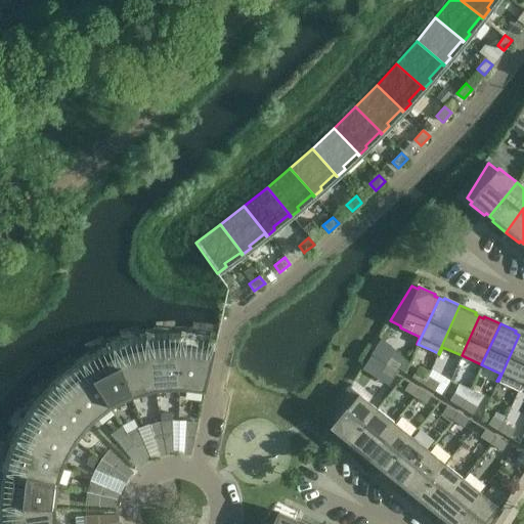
[(498,381),(518,390),(523,377),(523,336),(523,337),(519,335),(498,381)]
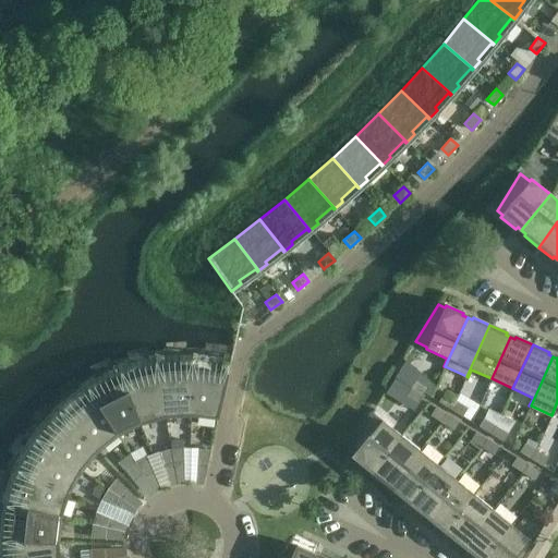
[(191,371),(157,374),(165,416),(183,415),(183,412),(190,411),(191,371)]
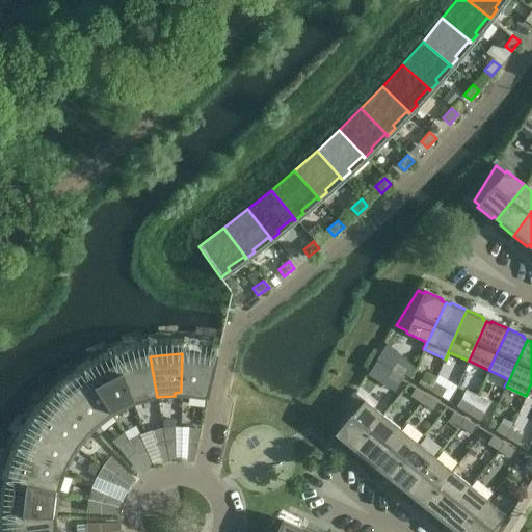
[(182,353),(181,392),(188,393),(188,396),(207,398),(216,357),(182,353)]
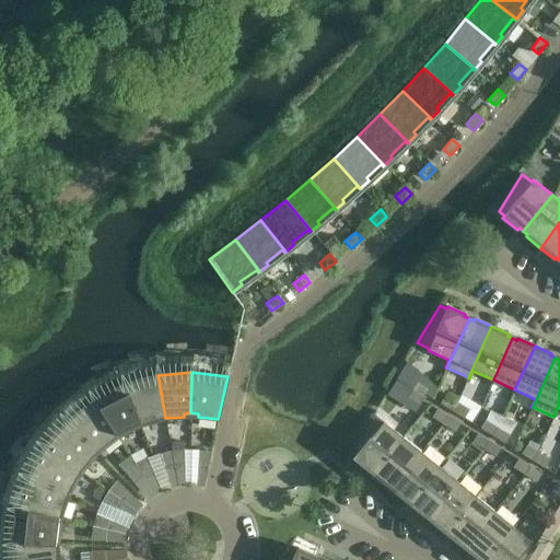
[(158,375),(125,384),(139,421),(146,420),(147,423),(165,418),(158,375)]
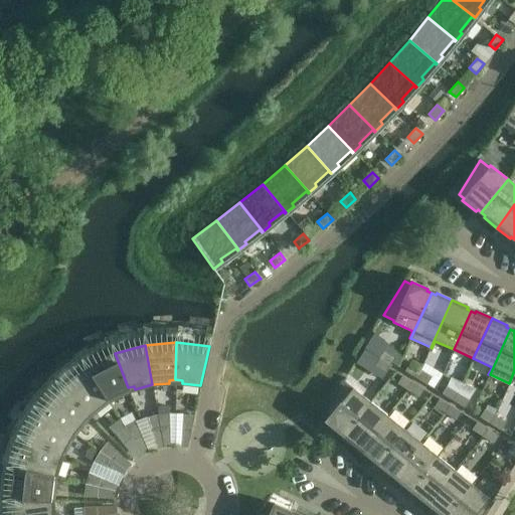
[(378,359),(389,365),(394,358),(383,351),(378,359)]
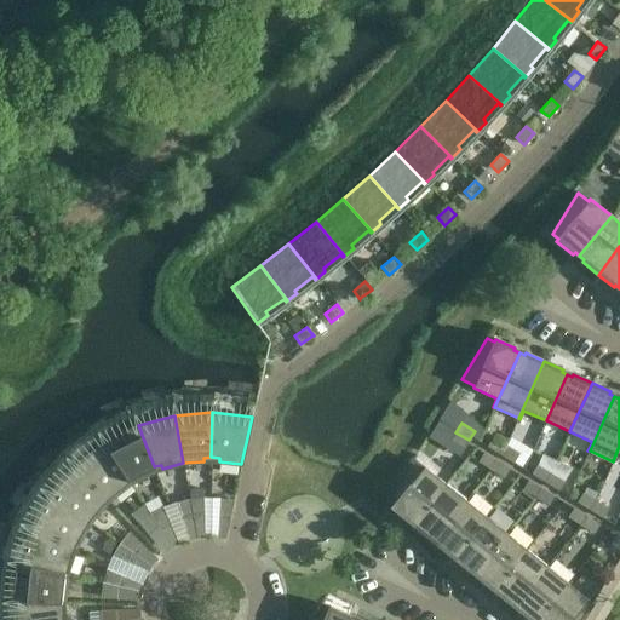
[(138,425),(104,442),(130,483),(148,475),(147,470),(154,466),(138,425)]
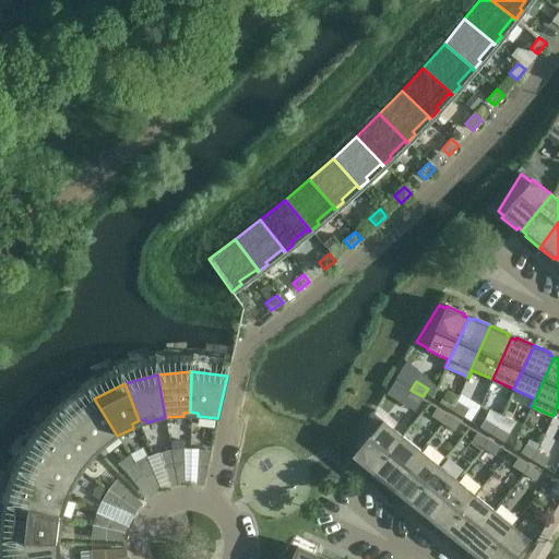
[(423,396),(411,390),(406,397),(418,405),(423,396)]
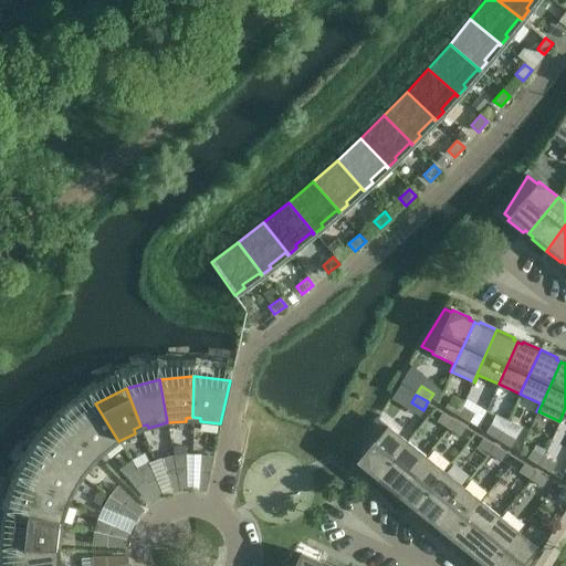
[(457,416),(461,407),(450,400),(444,408),(457,416)]
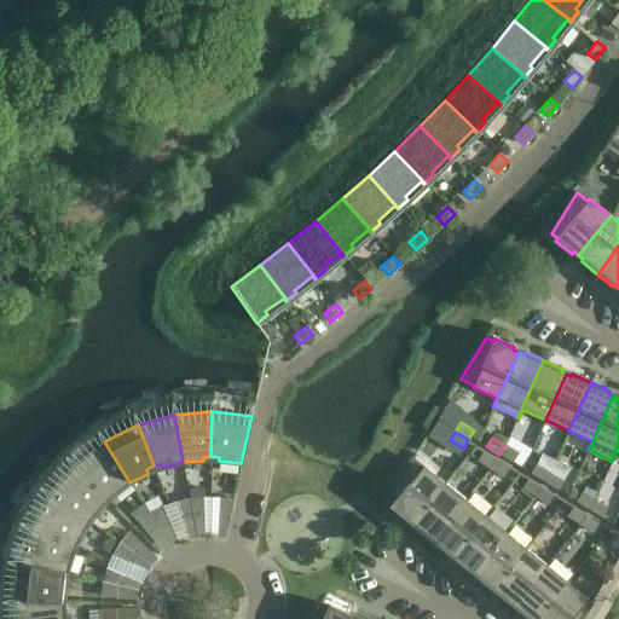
[(104,441),(74,466),(104,497),(111,492),(114,496),(129,482),(104,441)]
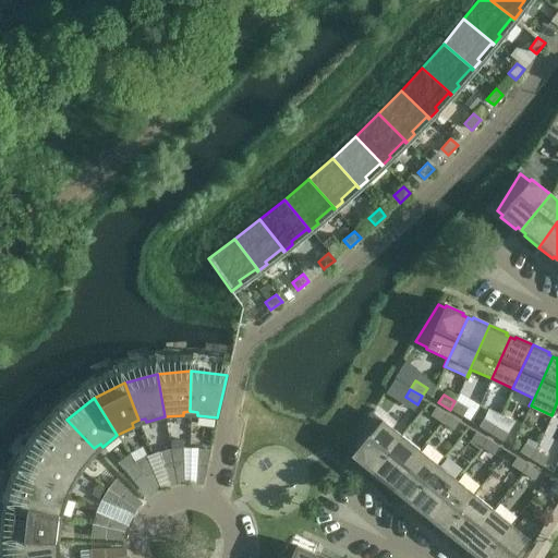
[(455,401),(450,410),(461,416),(466,409),(455,401)]
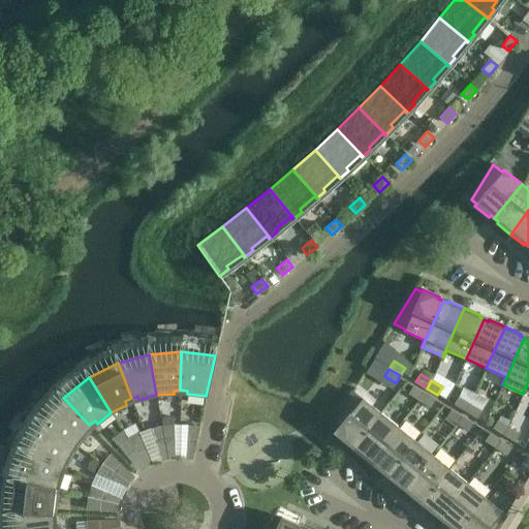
[(418,401),(424,394),(412,386),(407,395),(418,401)]
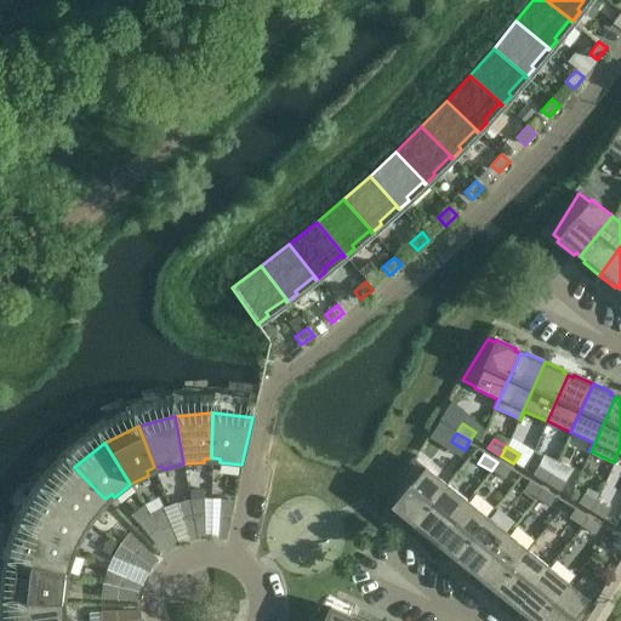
[(414,524),(446,485),(425,468),(423,469),(412,461),(387,502),(393,507),(391,510),(408,523),(410,520),(414,524)]
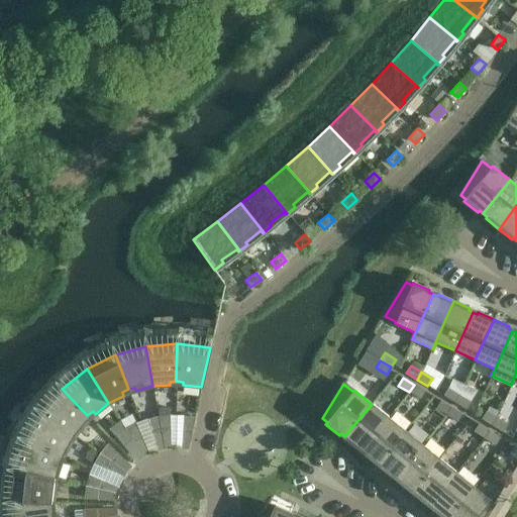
[(414,385),(409,392),(420,399),(424,391),(414,385)]
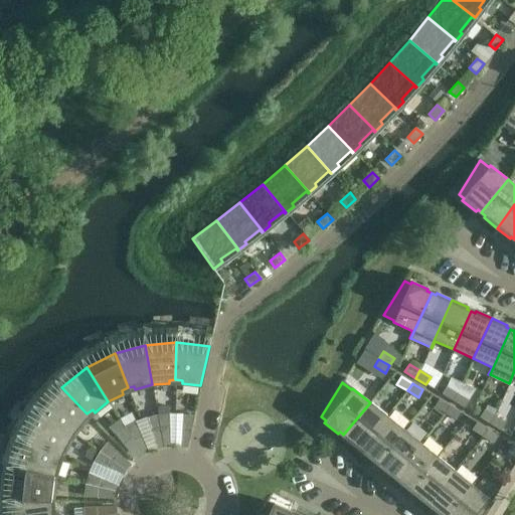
[(453,400),(457,393),(447,386),(442,394),(453,400)]
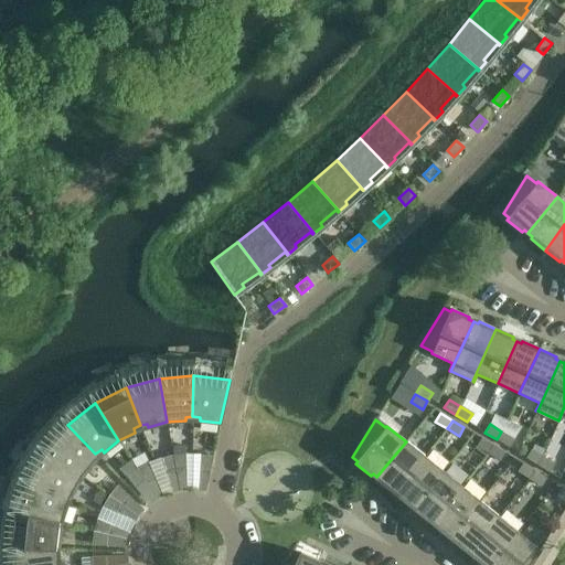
[(67,425),(45,451),(81,477),(94,462),(91,460),(95,454),(67,425)]
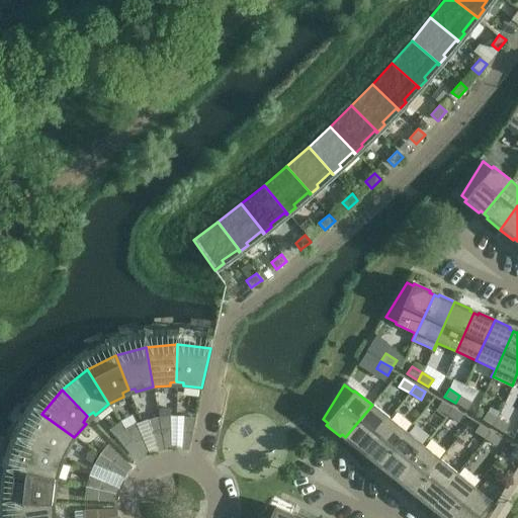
[(459,396),(455,403),(465,410),(470,403),(459,396)]
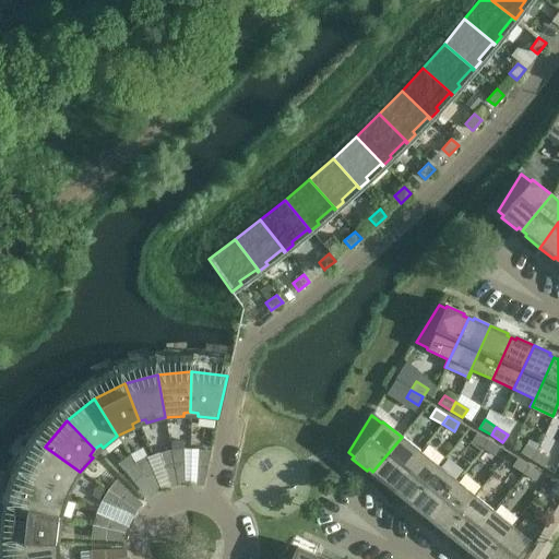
[(483,449),(488,440),(476,433),(471,441),(483,449)]
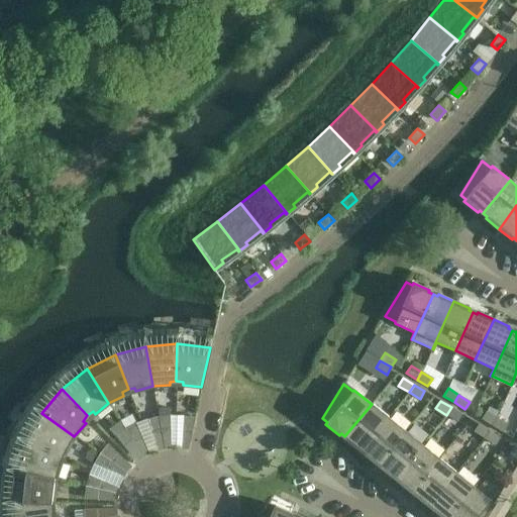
[(388,418),(372,404),(344,436),(348,439),(346,441),(360,452),(388,418)]
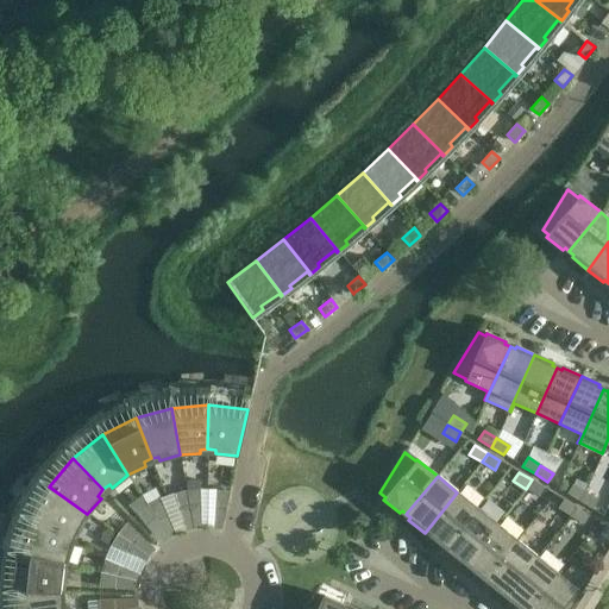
[(532,479),(526,489),(539,497),(544,488),(532,479)]
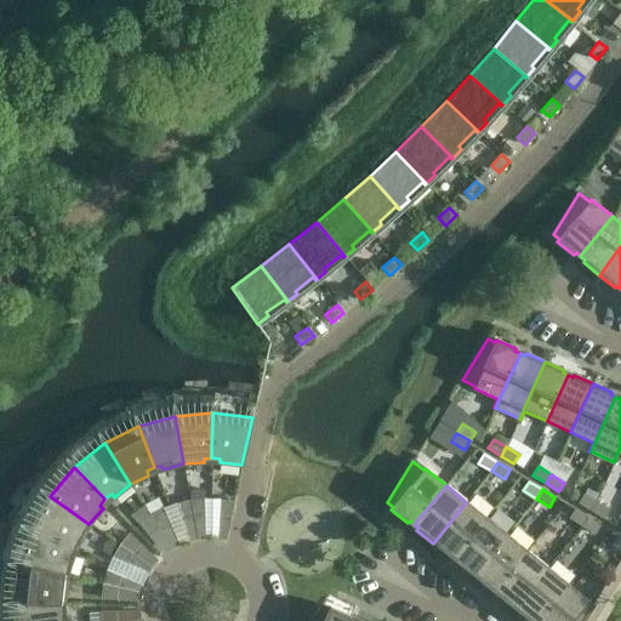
[(591,511),(596,502),(584,494),(577,503),(591,511)]
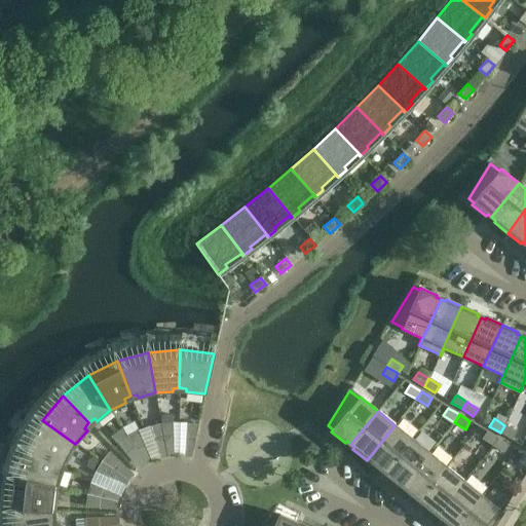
[(42,420),(26,448),(61,463),(64,457),(67,459),(75,444),(42,420)]
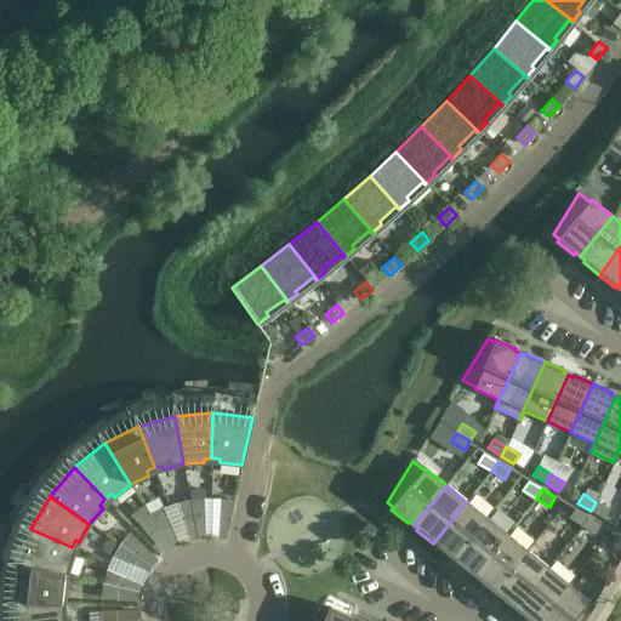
[(189,500),(192,516),(205,514),(204,499),(189,500)]
